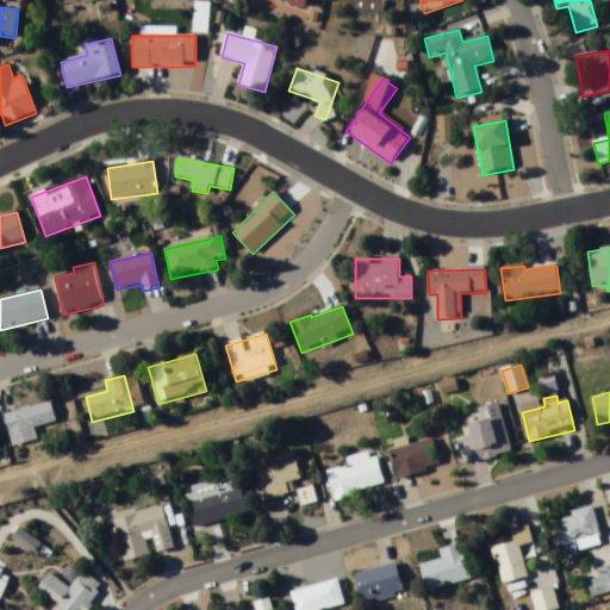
[(37,441),(35,429),(56,423),(51,404),(4,416),(12,448),(37,441)]
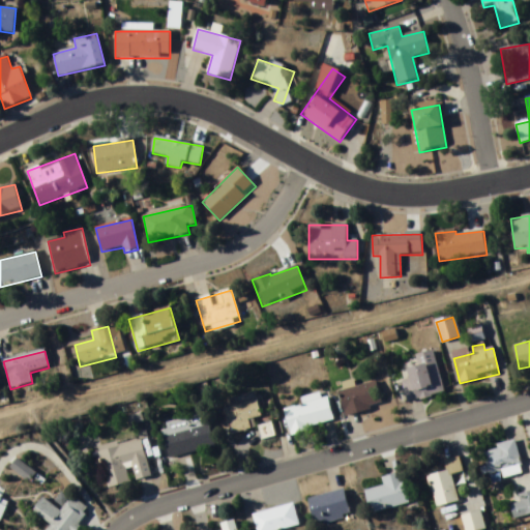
[(434,352),(414,356),(417,366),(407,369),(410,380),(403,381),(408,403),(444,393),(434,352)]
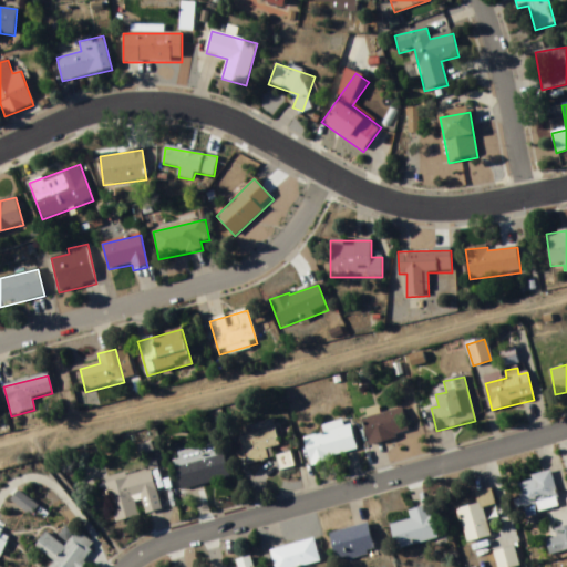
[(400,406),(363,419),(372,445),(409,434),(400,406)]
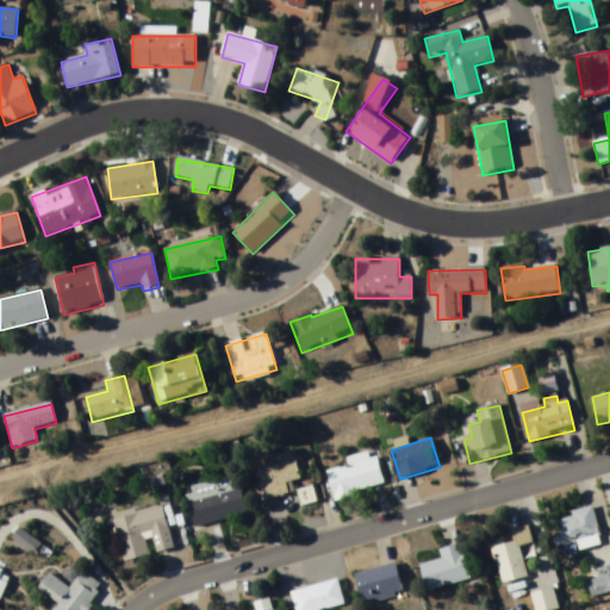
[(292,493),(290,481),(300,480),(294,454),(259,461),(265,498),(292,493)]
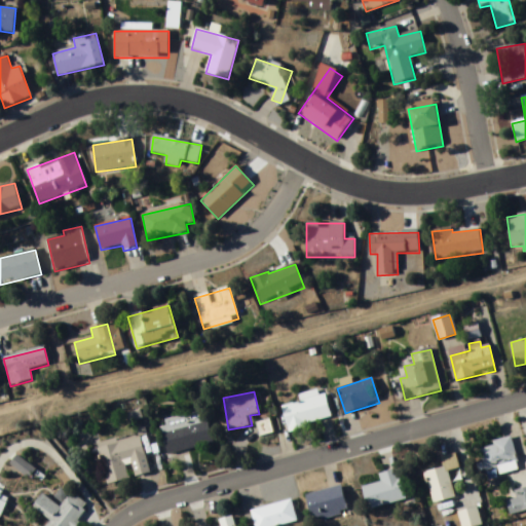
[(332,420),(326,393),(313,397),(312,393),(300,396),(302,401),(283,406),(288,430),(332,420)]
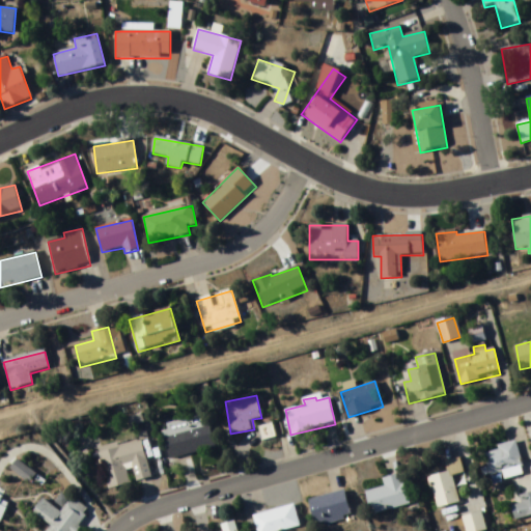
[(161,427),(170,459),(216,448),(206,416),(161,427)]
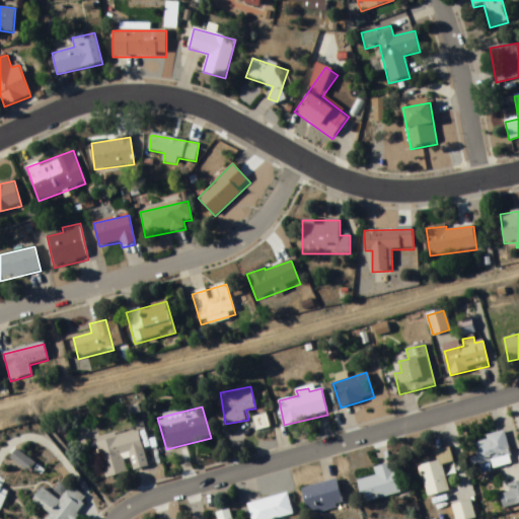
[(134,470),(148,467),(139,431),(96,441),(105,478),(128,473),(125,461),(131,459),(134,470)]
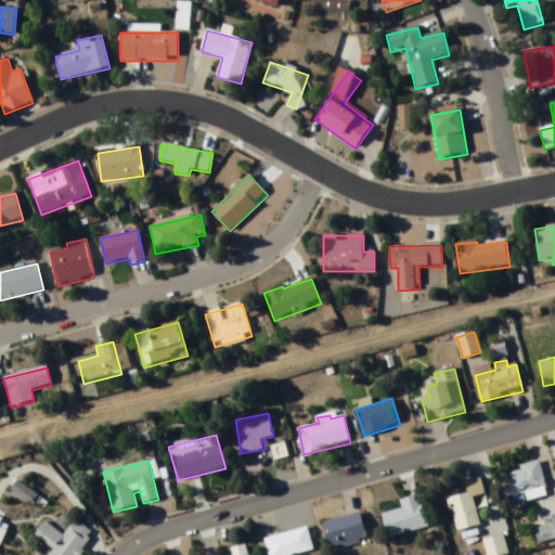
[(505,472),(512,498),(523,494),(525,503),(549,497),(539,463),(505,472)]
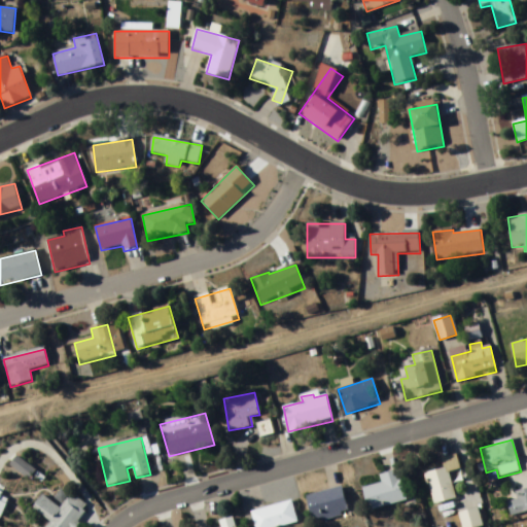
[(434,504),(456,499),(450,472),(460,469),(457,455),(442,459),(444,469),(426,473),(434,504)]
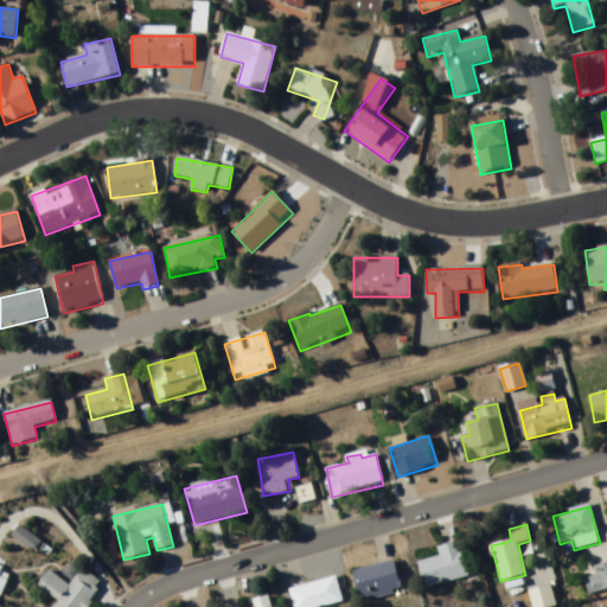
[(31,554),(40,543),(21,526),(12,537),(31,554)]
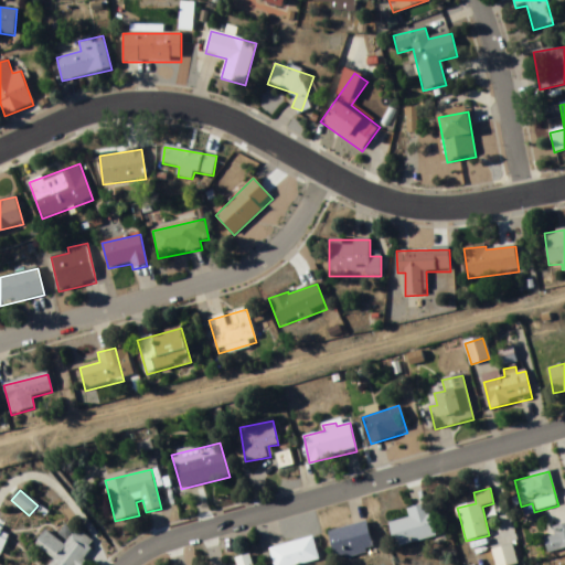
[(436,537),(427,504),(407,510),(409,519),(390,524),(396,548),(436,537)]
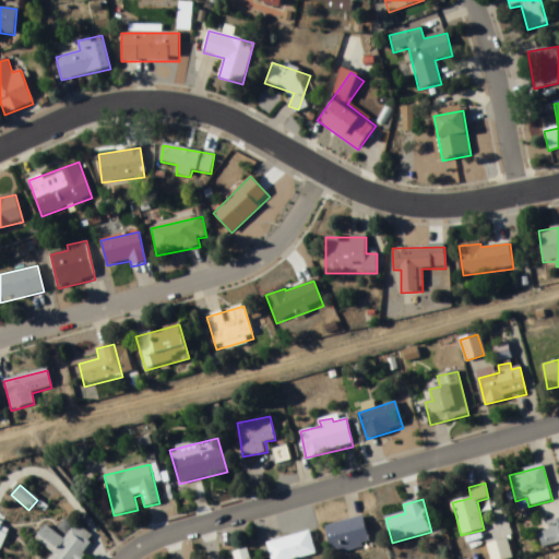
[(370,545),(363,516),(324,527),(333,556),(370,545)]
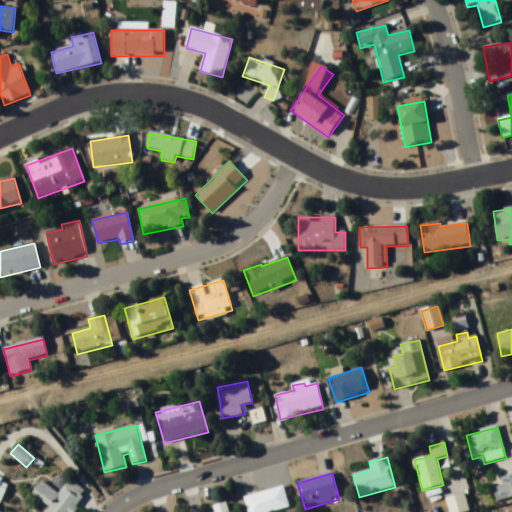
[(493,489),(496,502),(511,497),(511,475),(501,478),(503,487),(493,489)]
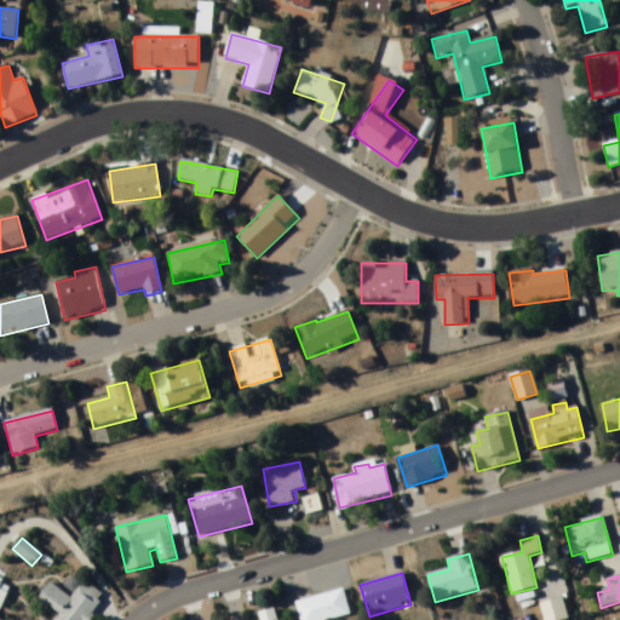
[(87,619),(104,597),(85,583),(72,600),(50,583),(38,600),(59,615),(56,619),(87,619)]
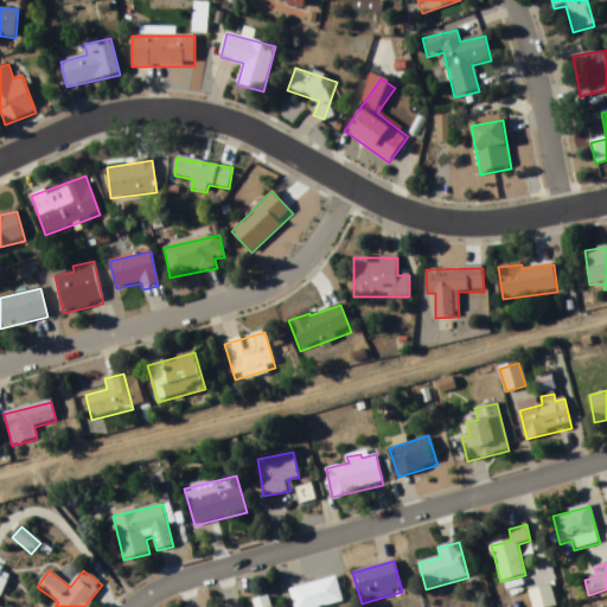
[(293,606),(330,606),(343,604),(337,577),(289,589),(293,606)]
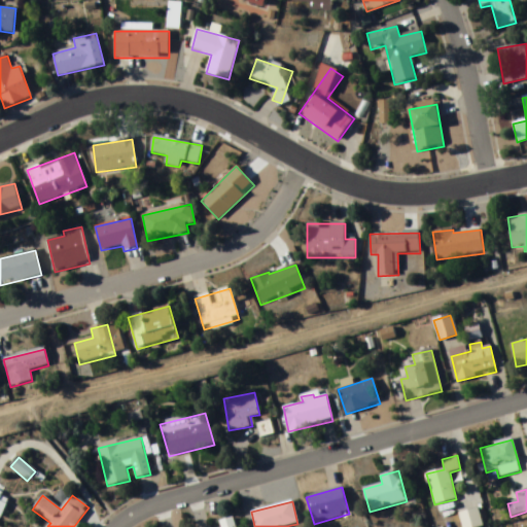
[(460,514),(462,526),(481,526),(478,510),(460,514)]
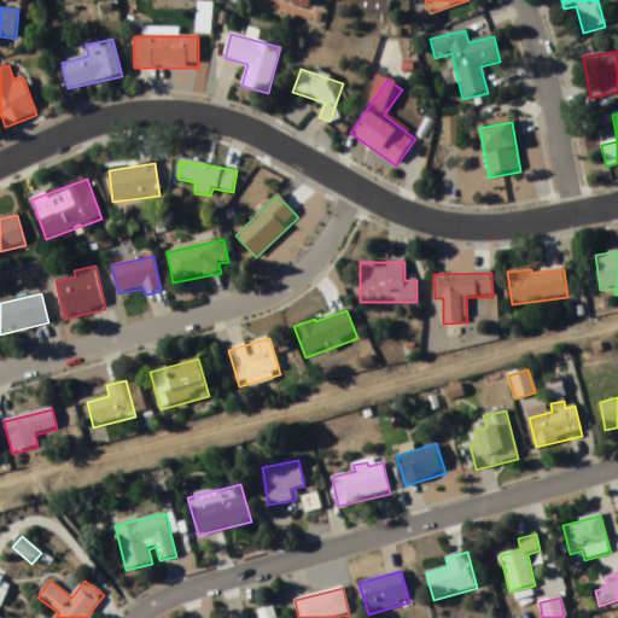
[(277,617),(274,607),(257,611),(258,617),(277,617)]
